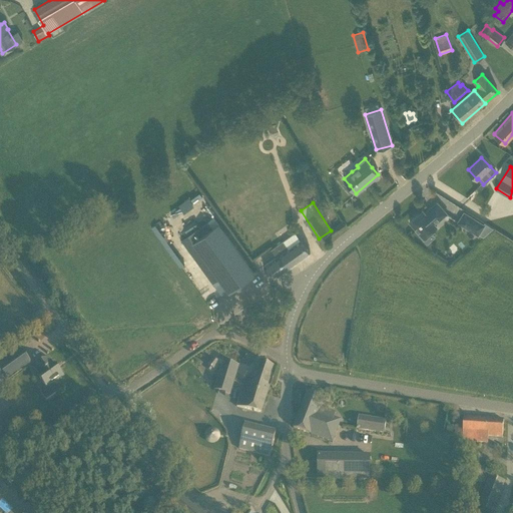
[(422,209),(410,220),(424,237),(437,226),(435,223),(447,213),(437,202),(425,212),(422,209)]
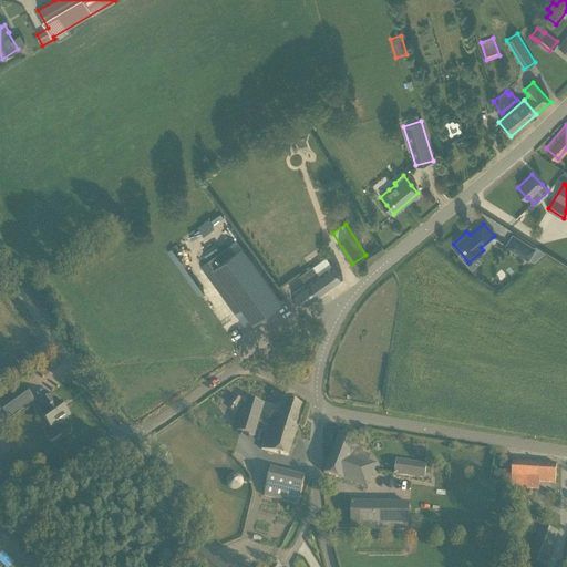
[(536,248),(513,234),(506,245),(528,259),(536,248)]
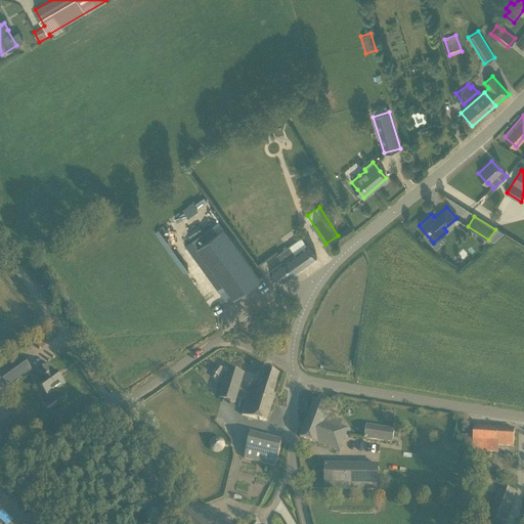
[(219,292),(226,287),(234,297),(260,278),(223,227),(218,231),(212,223),(184,244),(219,292)]
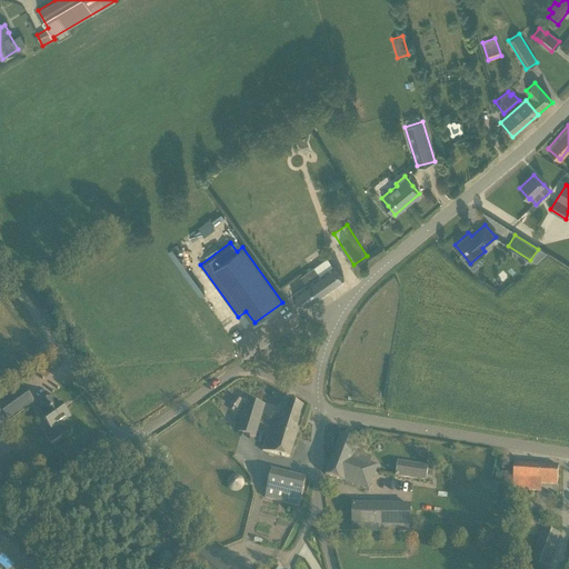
[(343,280),(332,265),(328,258),(301,276),(306,283),(292,293),(303,309),(343,280)]
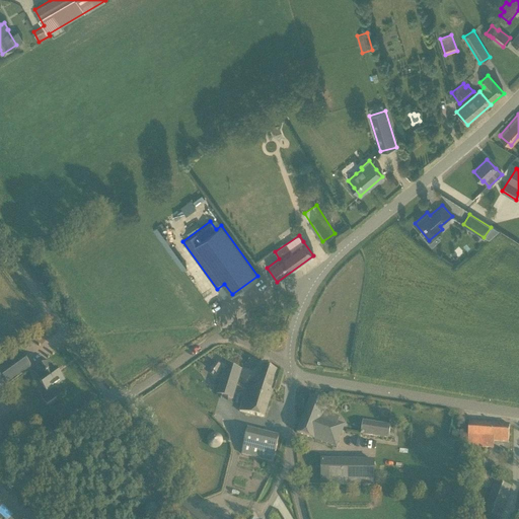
[(0,373),(8,384),(31,368),(22,354),(0,369),(0,373)]
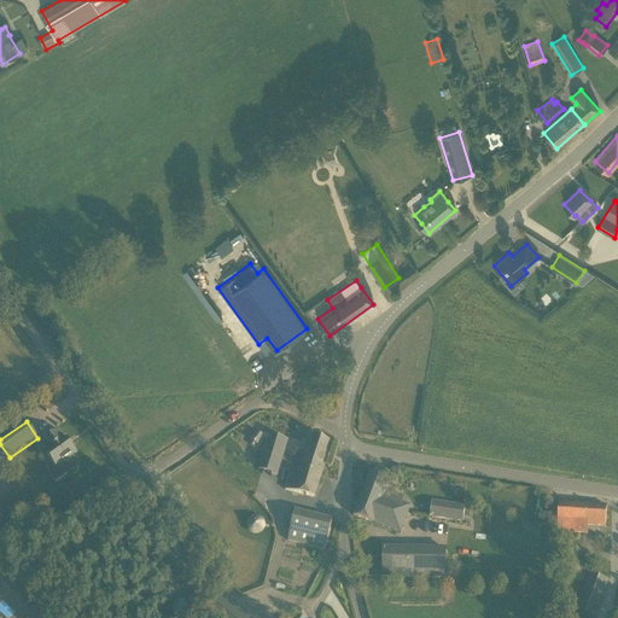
[(47,454),(57,470),(50,474),(56,483),(75,470),(69,460),(77,455),(66,441),(59,432),(41,444),(48,454),(47,454)]
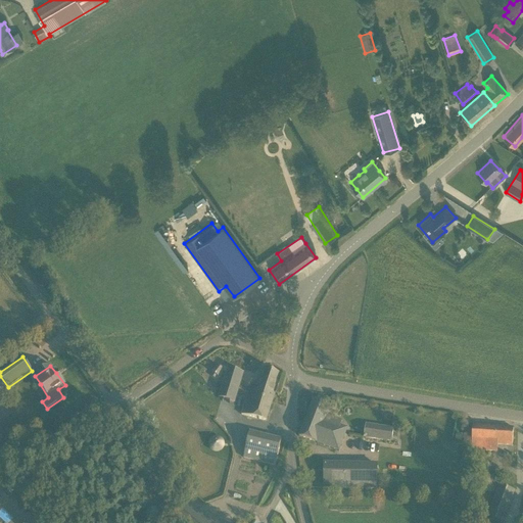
[(214,374),(211,377),(215,379),(217,376),(218,377),(223,370),(218,366),(212,373),(214,374)]
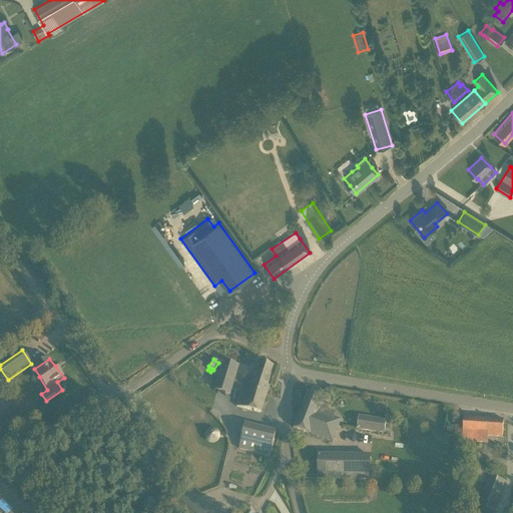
[(239,366),(223,361),(214,391),(230,396),(239,366)]
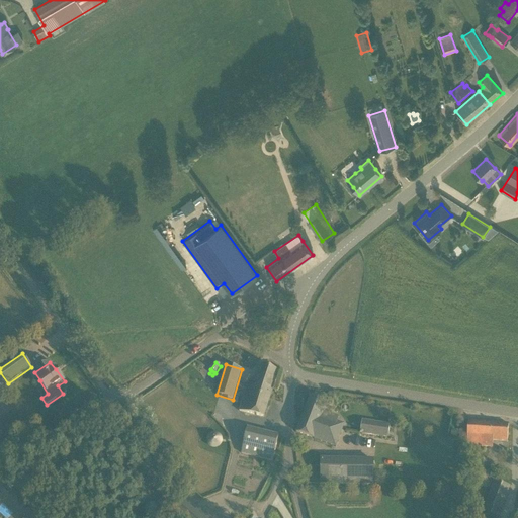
[(248,382),(239,409),(264,417),(278,372),(261,366),(255,382),(253,382),(252,383),(248,382)]
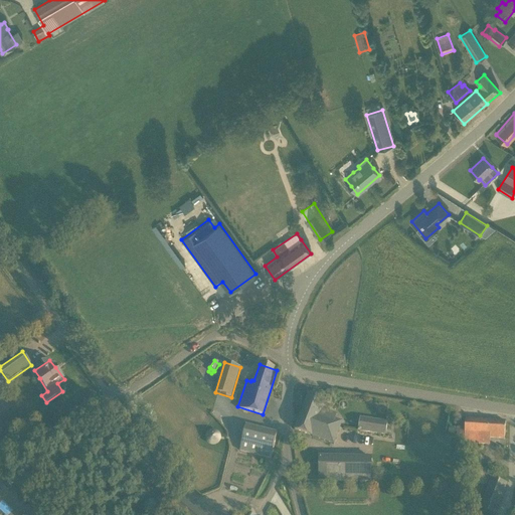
[(333,445),(342,422),(321,414),(326,399),(309,393),(295,431),(333,445)]
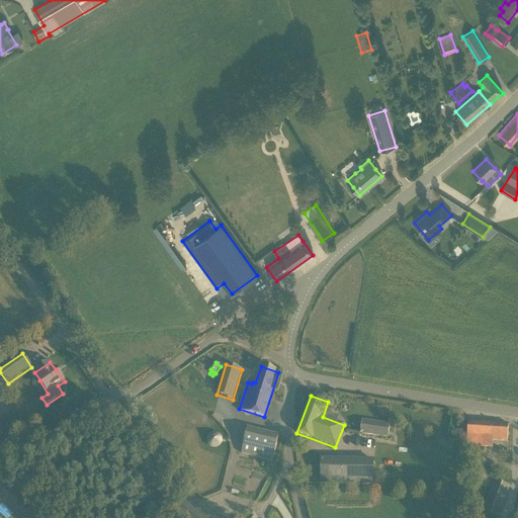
[(380,425),(362,422),(361,434),(387,438),(390,427),(380,425)]
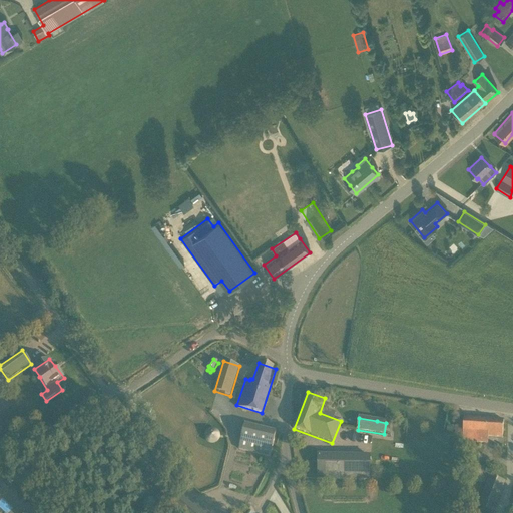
[(502,438),(503,420),(463,418),(462,441),(487,443),(488,436),(502,438)]
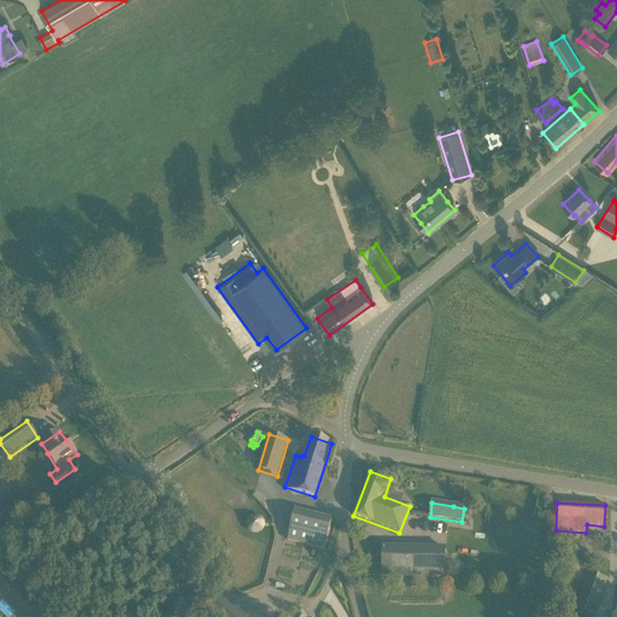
[(331,521),(294,511),(287,541),(324,550),(331,521)]
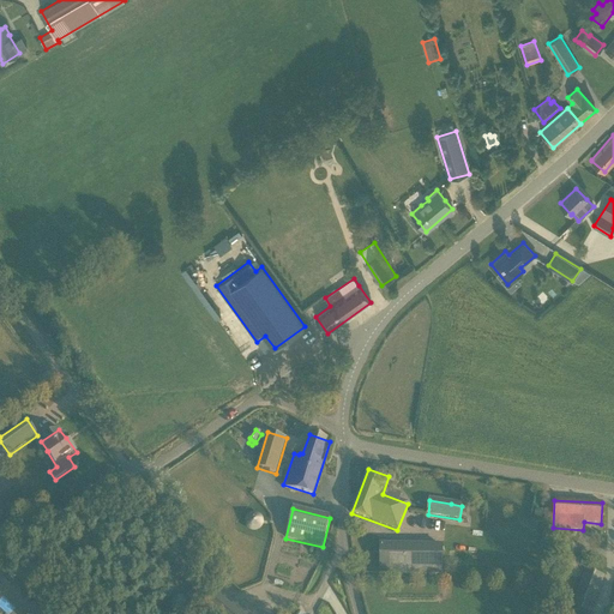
[(444,547),(380,546),(379,573),(443,575),(444,547)]
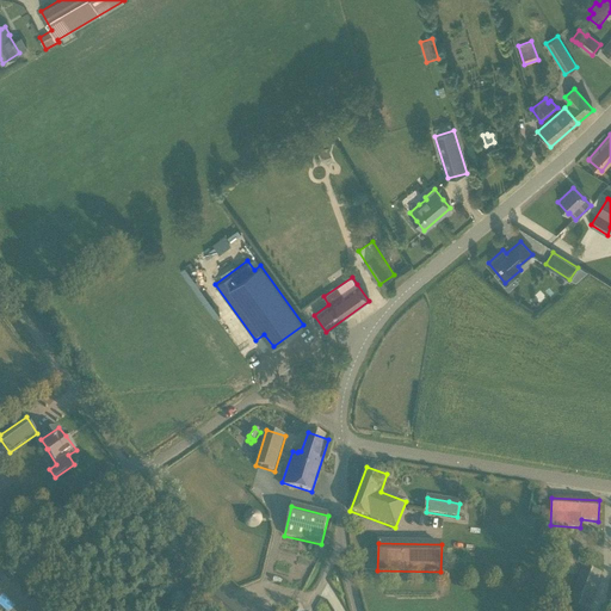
[(602,574),(582,567),(569,604),(588,610),(602,574)]
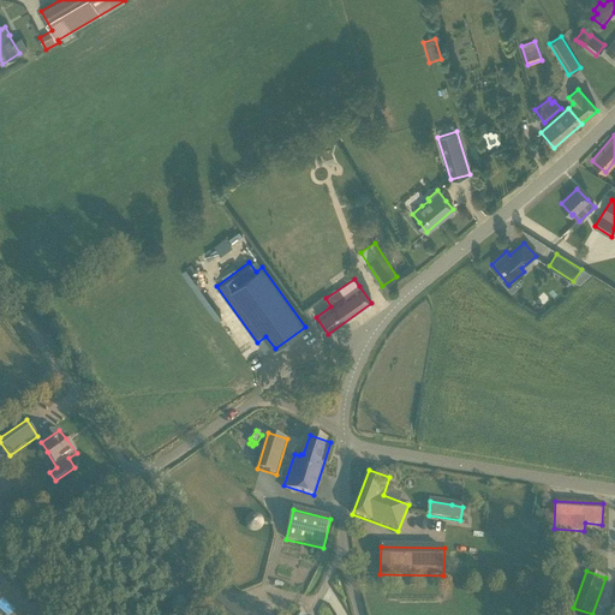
[(224,601),(209,614),(245,614),(233,604),(231,607),(225,602),(224,601)]
